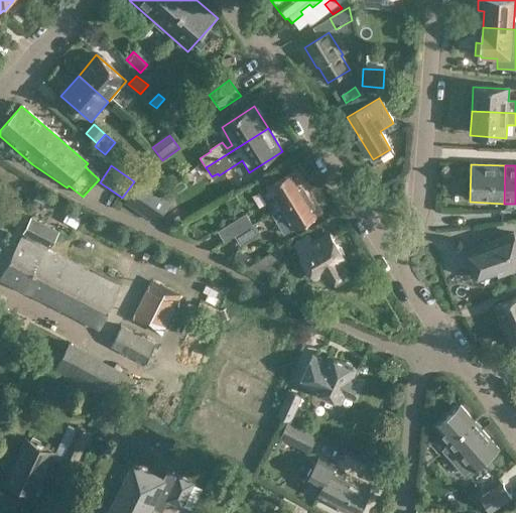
[(309,190),(296,169),(258,193),(267,207),(271,205),(275,212),(309,190)]
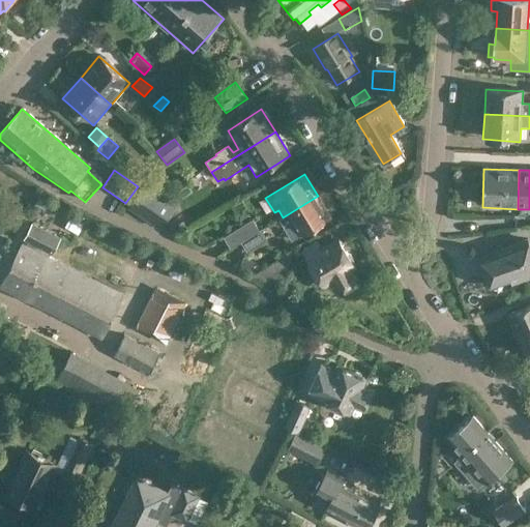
[(149,224),(165,200),(144,186),(128,209),(149,224)]
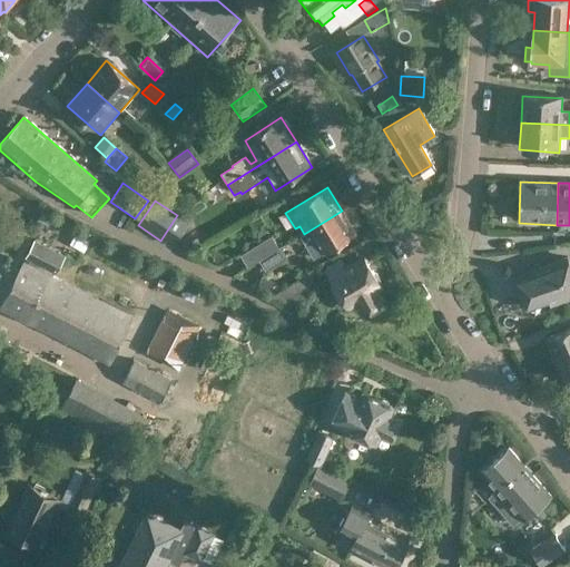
[(55,217),(42,211),(37,223),(48,228),(55,217)]
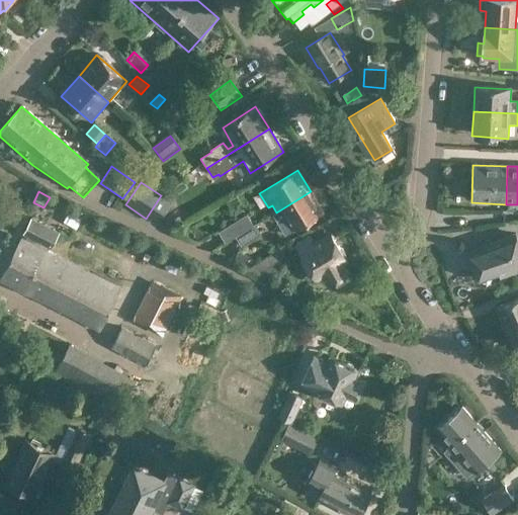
[(311,191),(276,212),(281,222),(285,219),(293,233),(324,213),(311,191)]
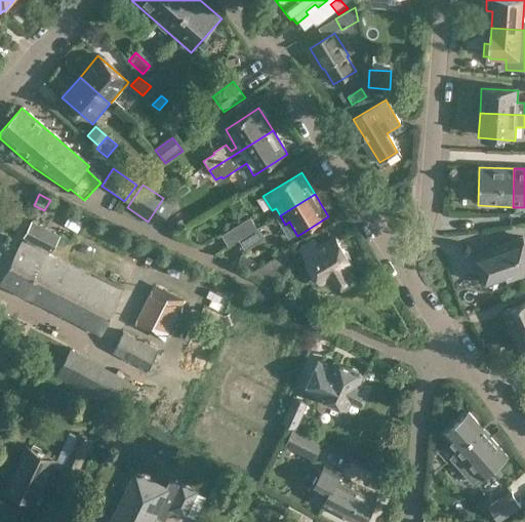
[(163,198),(148,222),(158,228),(173,204),(163,198)]
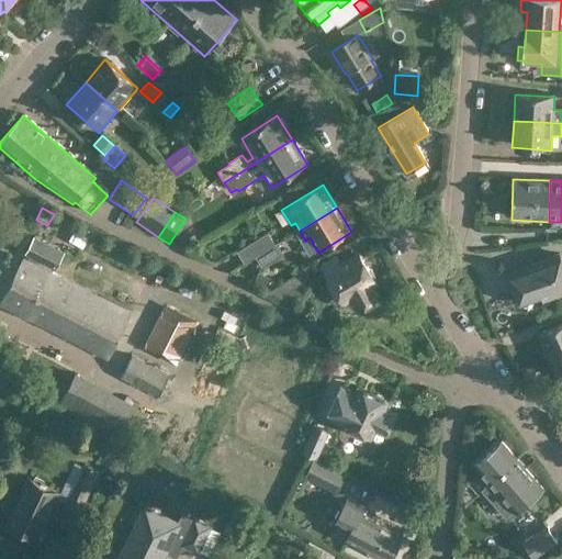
[(83,249),(91,234),(68,222),(60,237),(83,249)]
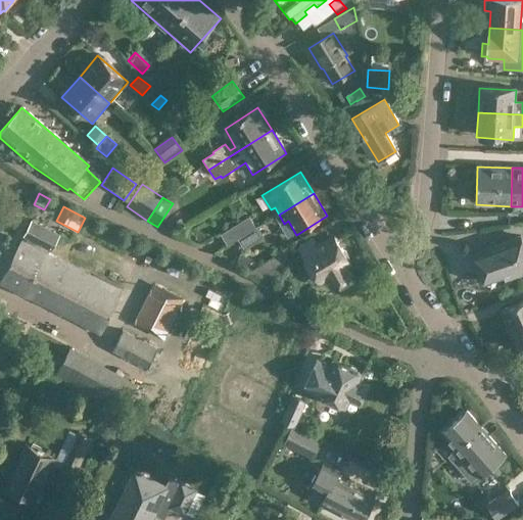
[(237,240),(255,229),(249,218),(221,236),(227,247),(237,240)]
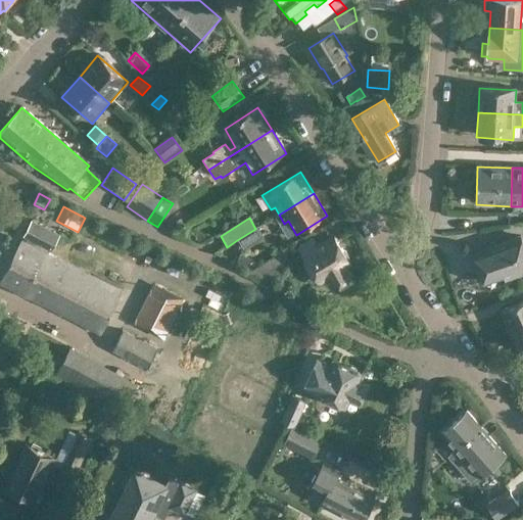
[(50,251),(51,252),(60,235),(32,221),(24,238),(28,240),(50,251)]
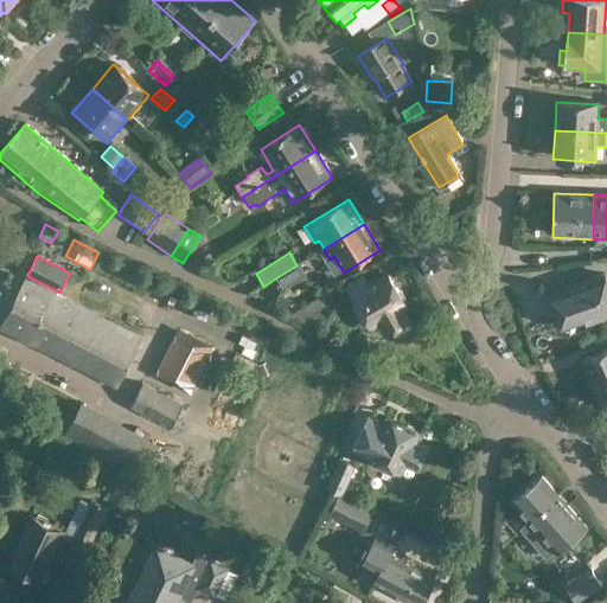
[(296,265),(275,278),(283,292),(305,278),(296,265)]
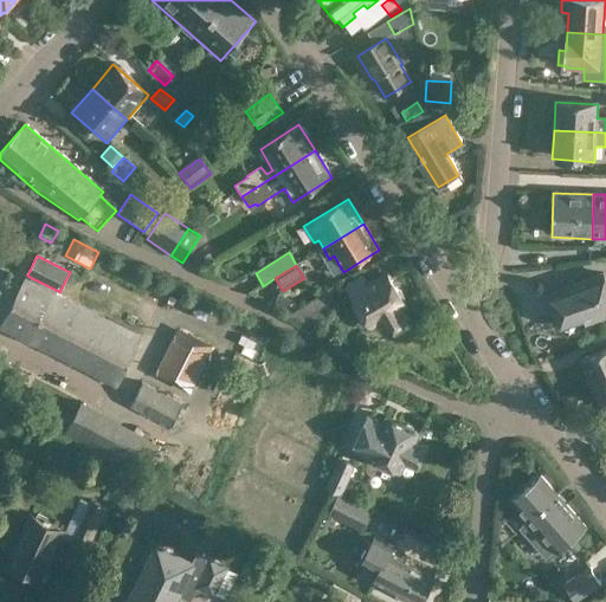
[(345,290),(369,331),(381,324),(387,335),(408,322),(403,311),(407,309),(404,302),(404,301),(400,295),(399,293),(386,273),(366,286),(361,277),(346,286),(347,289),(345,290)]
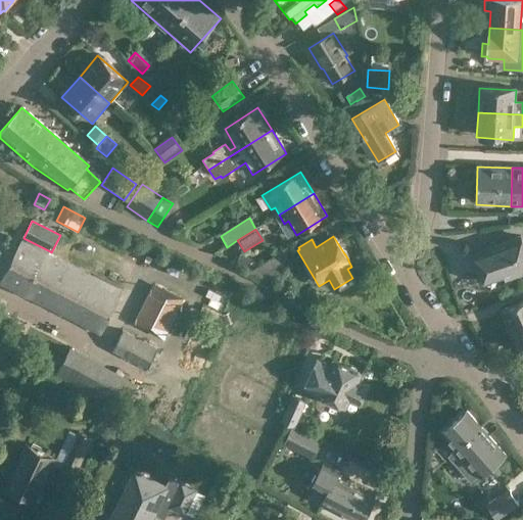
[(471,262),(478,281),(482,282),(483,286),(504,279),(505,283),(522,276),(522,273),(522,272),(522,244),(520,237),(473,253),(475,257),(471,262)]
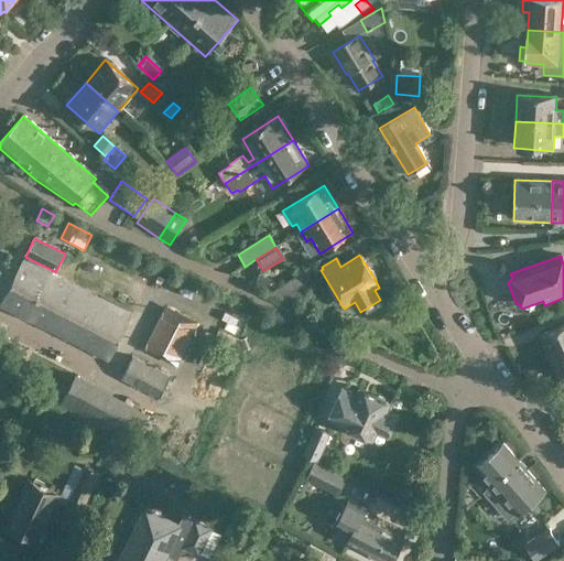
[(54,271),(30,259),(28,262),(23,260),(0,304),(0,305),(108,362),(131,315),(52,276),(54,271)]
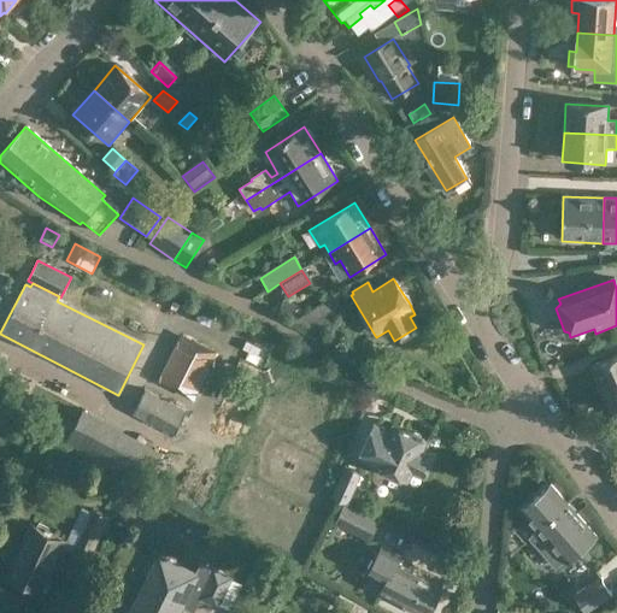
[(169,295),(154,288),(147,301),(162,308),(169,295)]
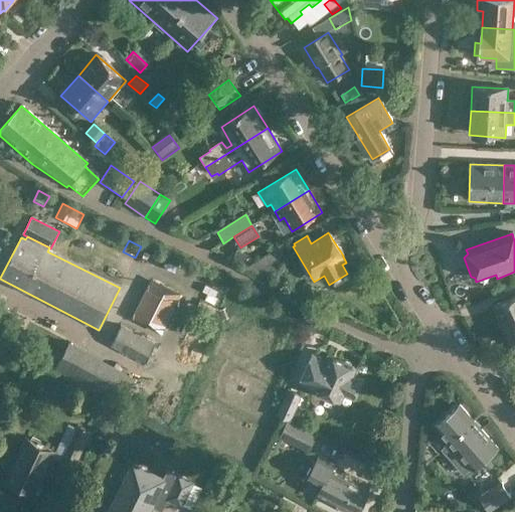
[(243,266),(247,257),(236,251),(233,261),(243,266)]
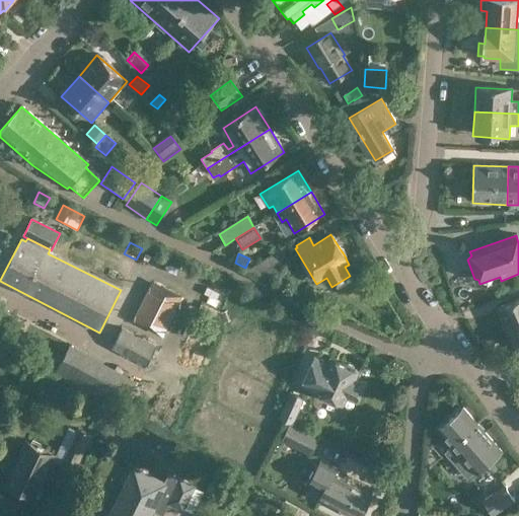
[(180,303),(149,288),(135,317),(165,333),(180,303)]
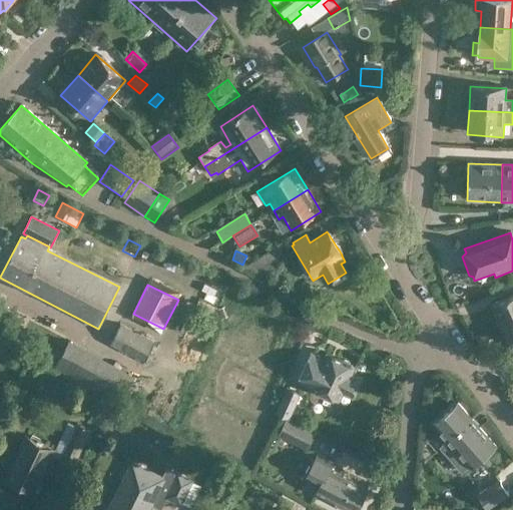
[(500,326),(512,320),(512,297),(491,307),(493,312),(492,313),(495,319),(497,320),(500,326)]
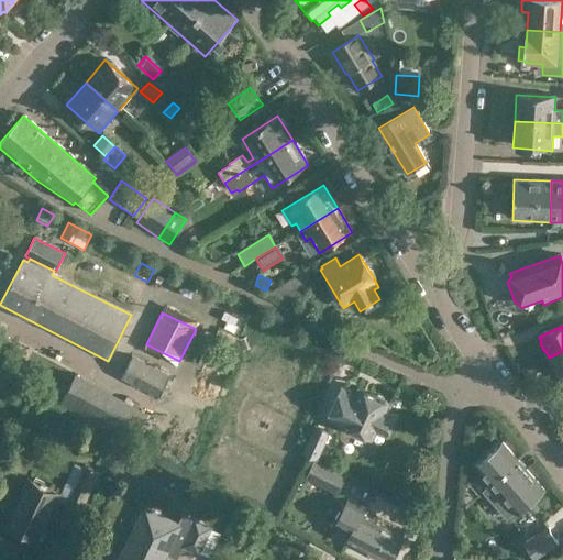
[(562,351),(549,358),(553,368),(552,370),(555,376),(556,376),(559,382),(562,379),(562,351)]
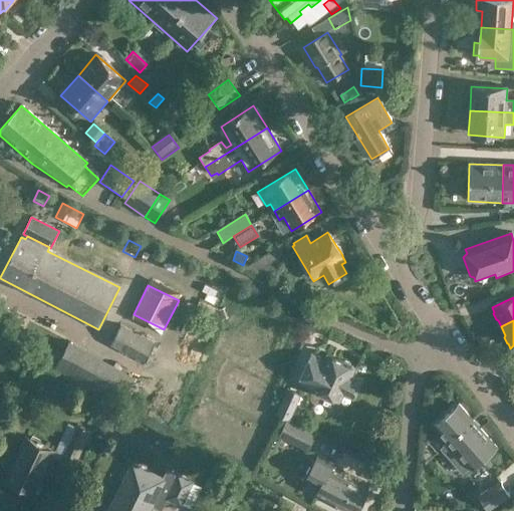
[(120,325),(109,346),(145,364),(155,343),(120,325)]
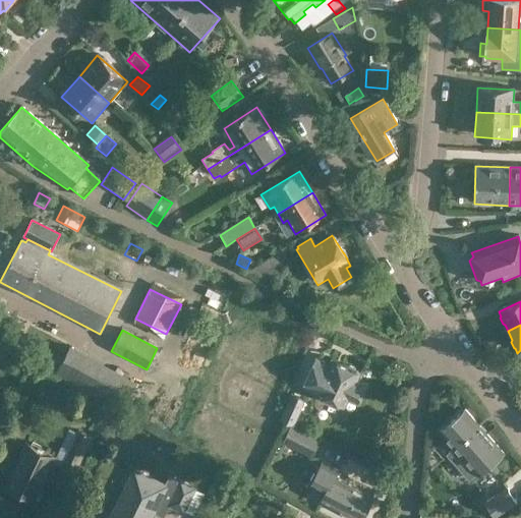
[(120,413),(136,383),(70,347),(63,360),(55,355),(47,370),(54,375),(54,376),(120,413)]
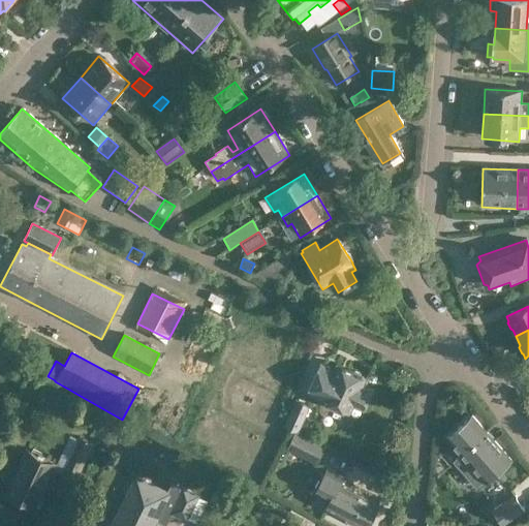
[(307,395),(350,414),(353,407),(363,411),(372,393),(363,388),(366,380),(362,378),(361,375),(355,373),(351,374),(336,366),(334,370),(321,365),(307,395)]
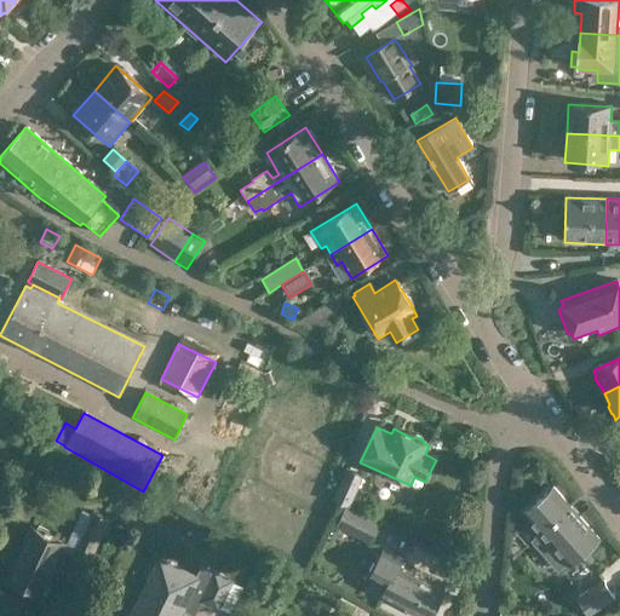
[(332,500),(349,508),(363,478),(346,470),(332,500)]
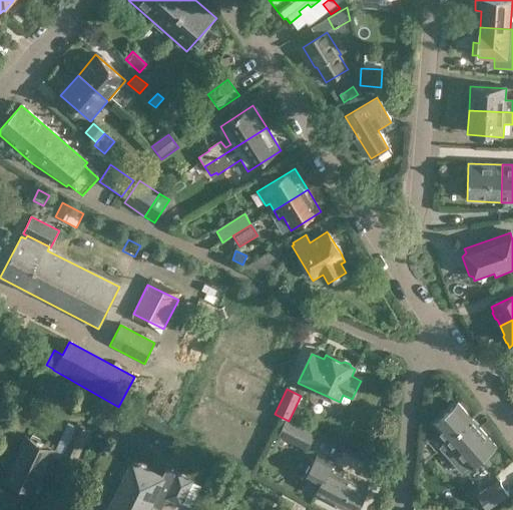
[(466,471),(470,470),(496,448),(458,404),(426,433),(436,444),(443,439),(457,455),(456,459),(466,471)]
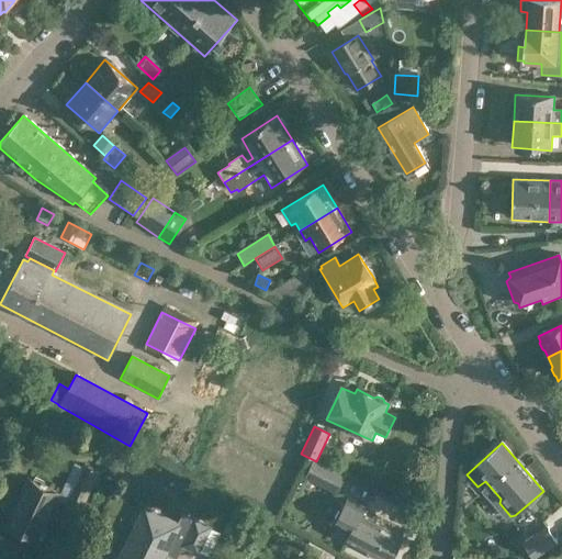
[(144,466),(132,459),(122,476),(135,482),(144,466)]
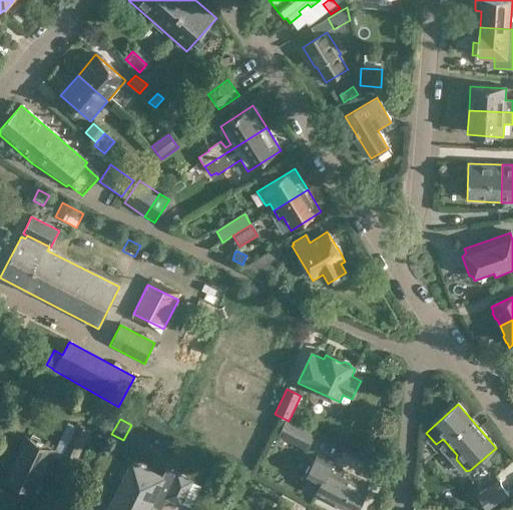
[(315,436),(286,421),(278,437),(307,452),(315,436)]
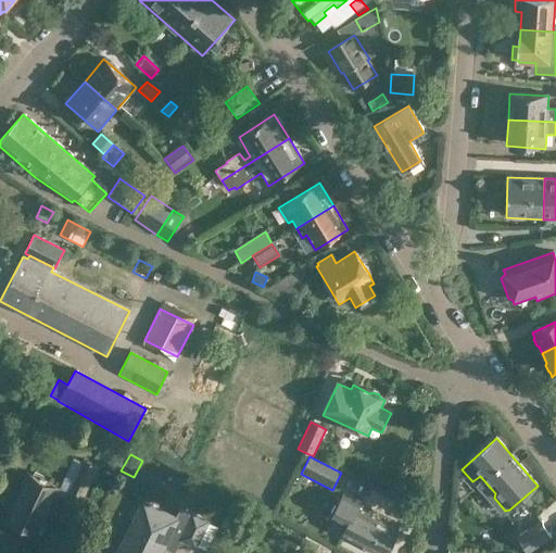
[(59,490),(60,489),(27,474),(5,519),(14,524),(13,526),(28,533),(29,530),(38,535),(58,495),(64,499),(63,501),(78,508),(98,468),(83,461),(66,494),(59,490)]
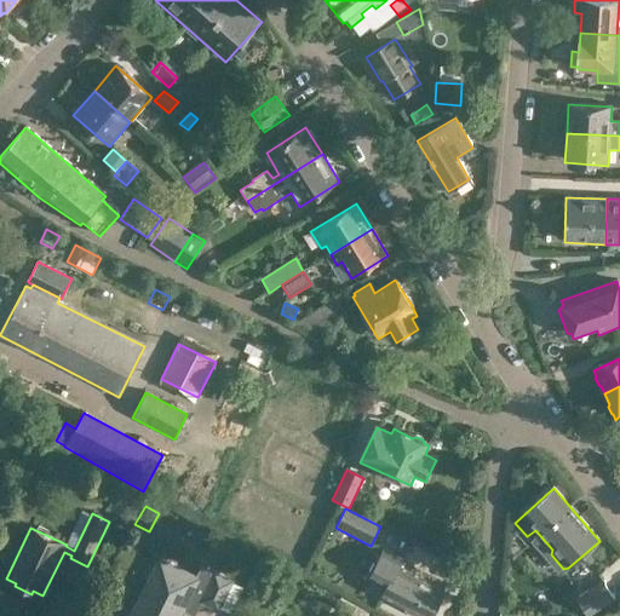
[(379,598),(413,615),(432,615),(445,593),(399,569),(403,559),(383,548),(371,574),(388,582),(379,598)]
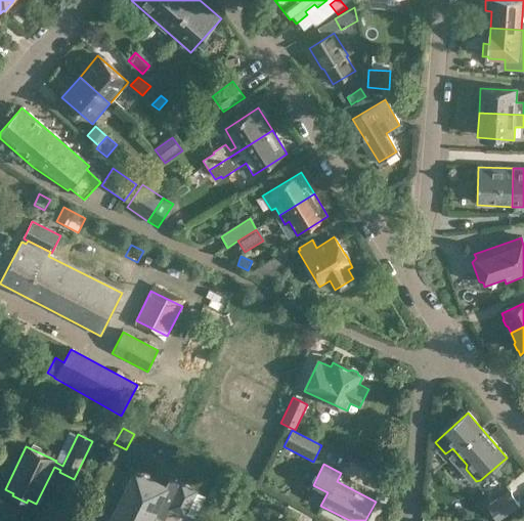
[(134,473),(111,520),(154,520),(156,518),(160,520),(165,520),(170,511),(184,518),(198,492),(181,484),(179,486),(170,481),(166,488),(134,473)]
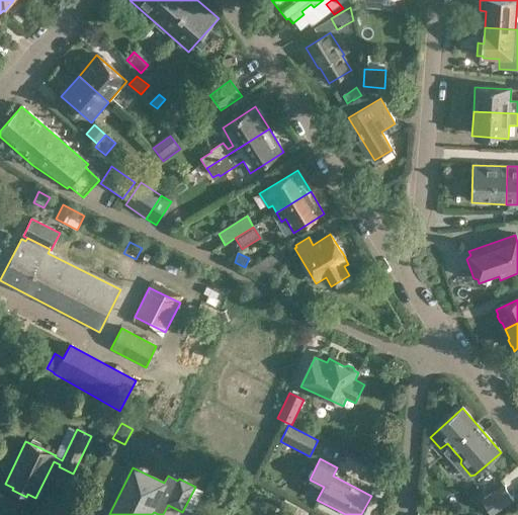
[(497,514),(515,502),(504,486),(482,501),(491,514),(497,514)]
